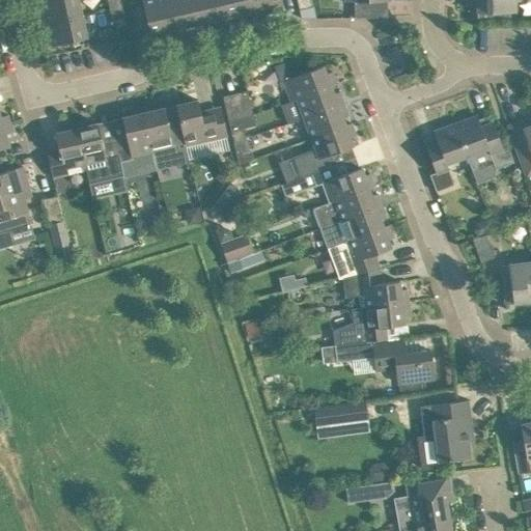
[(40,24),(82,15),(78,0),(44,0),(42,1),(44,11),(38,12),(40,24)]
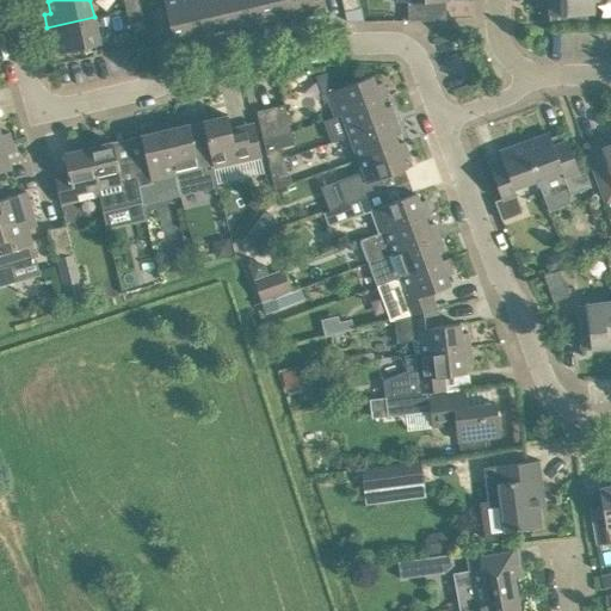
[(187,43),(201,39),(190,0),(162,0),(173,39),(185,36),(187,43)]
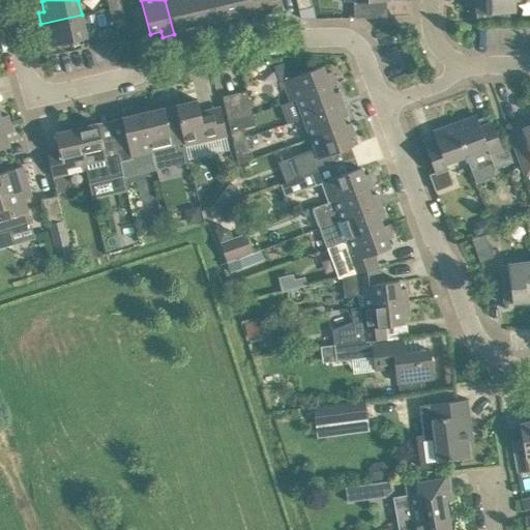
[(183,26),(195,24),(188,0),(165,0),(174,34),(185,32),(183,26)]
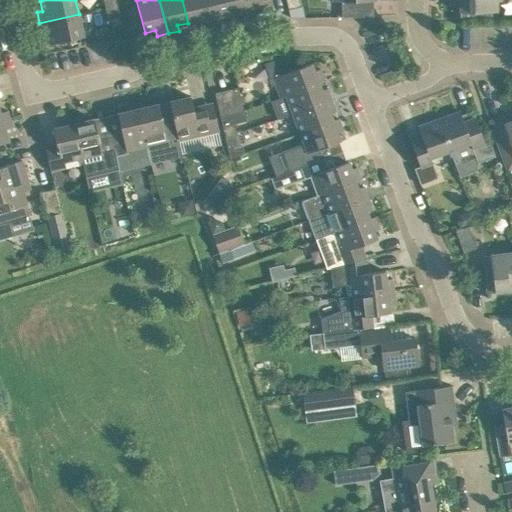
[(199,26),(211,23),(205,0),(182,0),(188,23),(197,21),(199,26)]
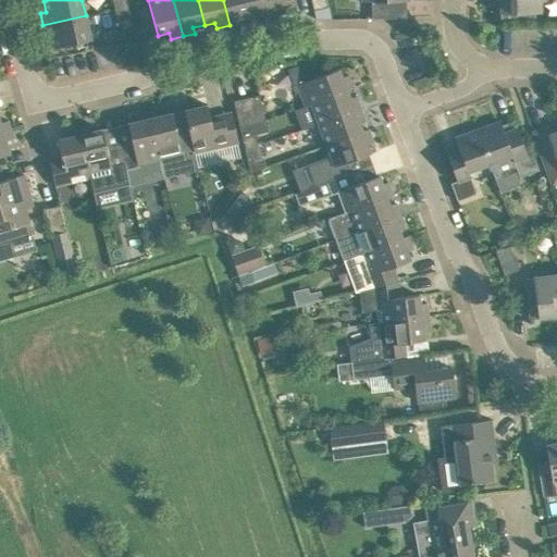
[(238,16),(251,14),(248,0),(223,0),(230,25),(240,23),(238,16)]
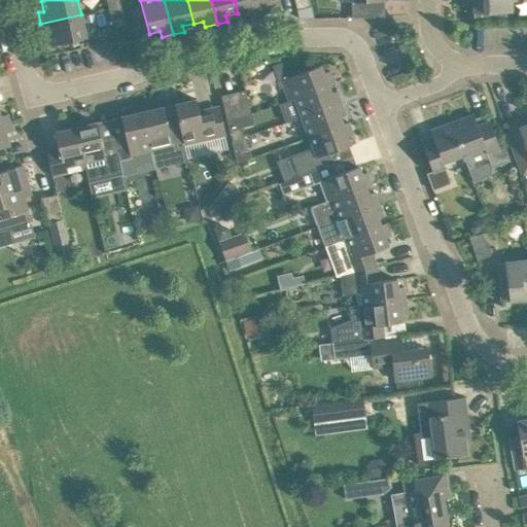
[(248,16),(261,13),(257,0),(235,0),(238,13),(246,11),(248,16)]
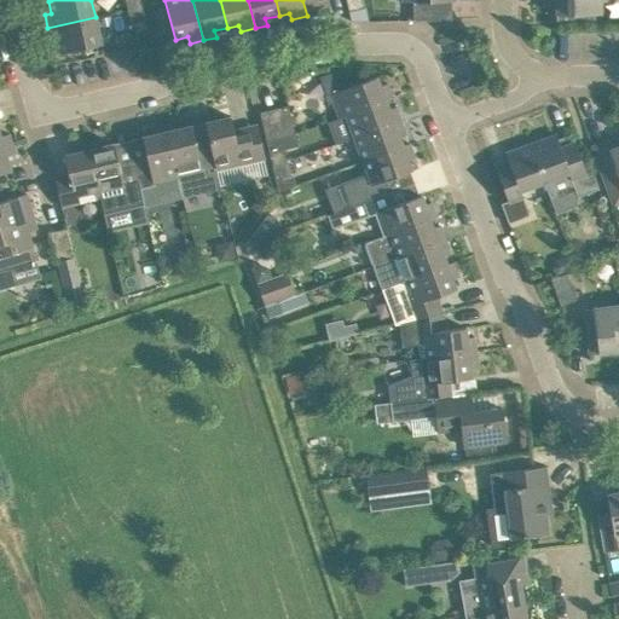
[(316,7),(329,4),(328,0),(302,0),(307,16),(318,13),(316,7)]
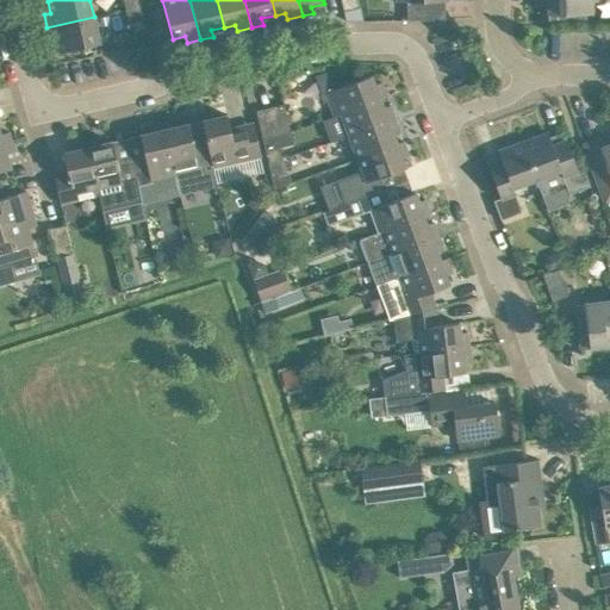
[(356,0),(341,0),(346,22),(361,20),(356,0)]
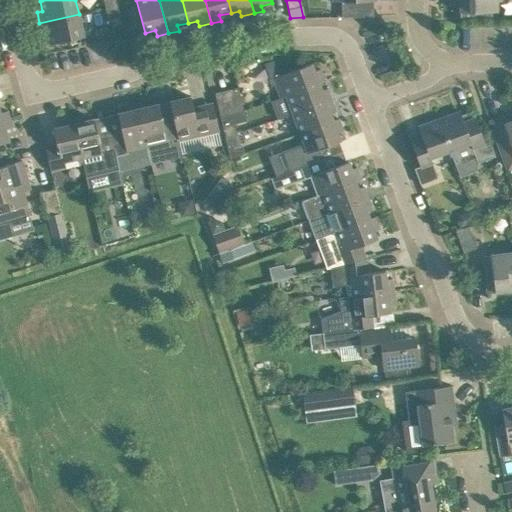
[(501,0),(459,0),(460,19),(492,19),(492,11),(497,11),(497,3),(502,0),(501,0)]
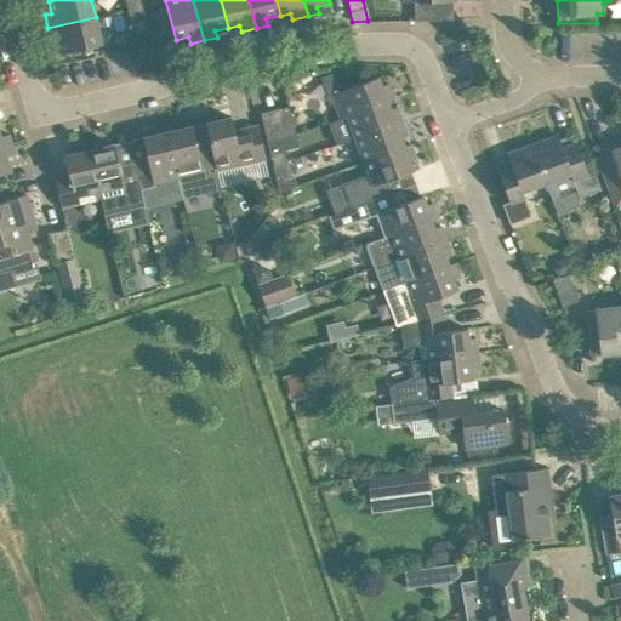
[(129,23),(143,20),(141,5),(126,9),(129,23)]
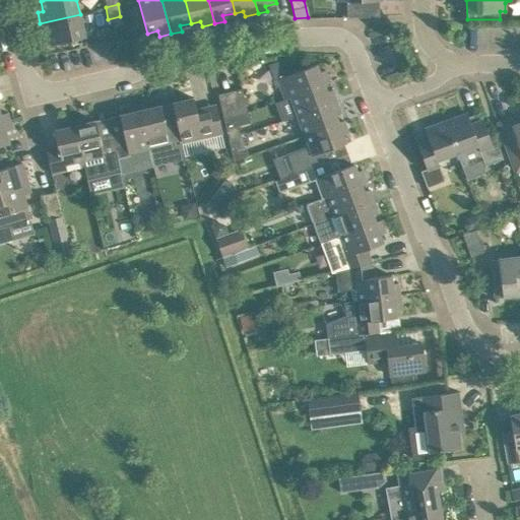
[(51,45),(85,37),(80,14),(40,23),(43,36),(48,34),(51,45)]
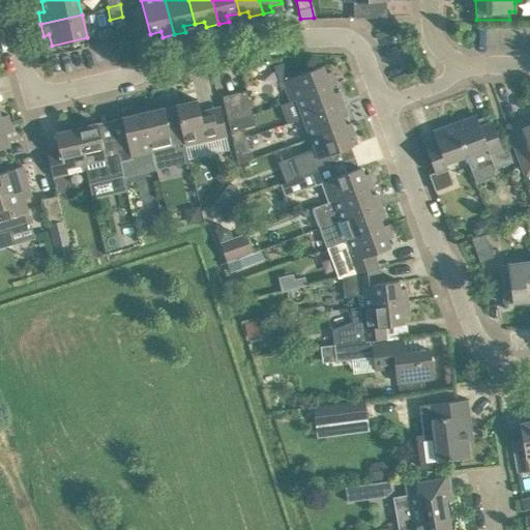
[(283,80),(275,82),(278,91),(286,88),(290,99),(294,97),(335,82),(331,70),(325,72),(323,65),(283,80)]
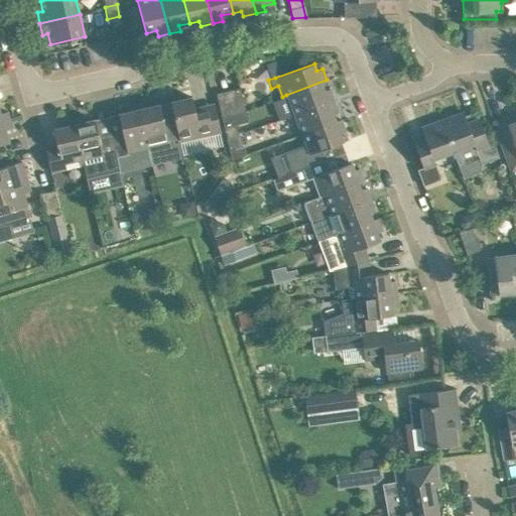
[(282,99),(272,102),(279,120),(294,115),(294,114),(334,100),(330,89),(325,91),(321,84),(327,82),(327,80),(286,95),(282,97),(282,99)]
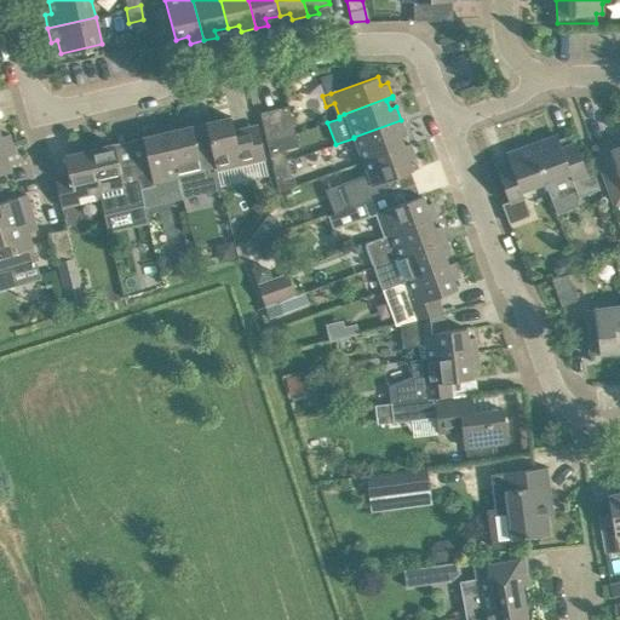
[(288,105),(260,113),(267,141),(296,133),(288,105)]
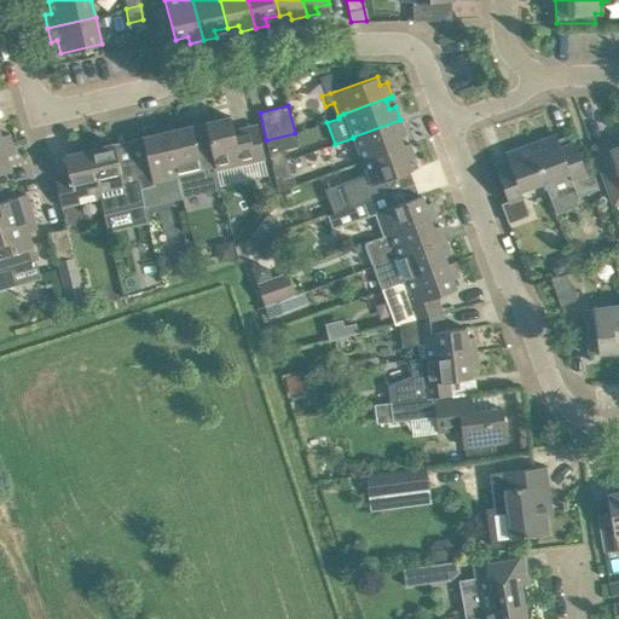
[(265,160),(259,132),(235,137),(230,116),(220,119),(219,111),(203,115),(204,122),(209,143),(217,171),(265,160)]
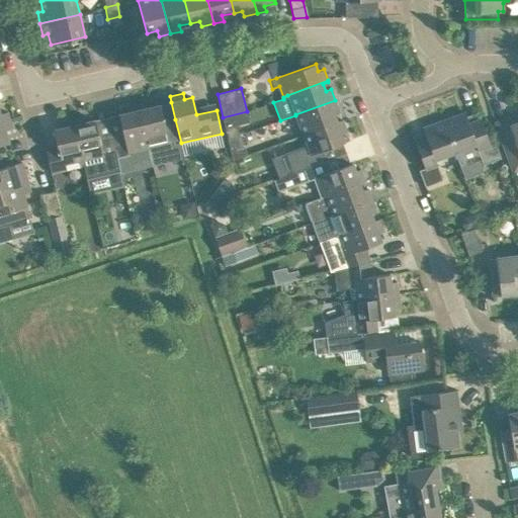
[(303,134),(337,121),(334,114),(340,112),(335,100),(295,114),(295,115),(303,134)]
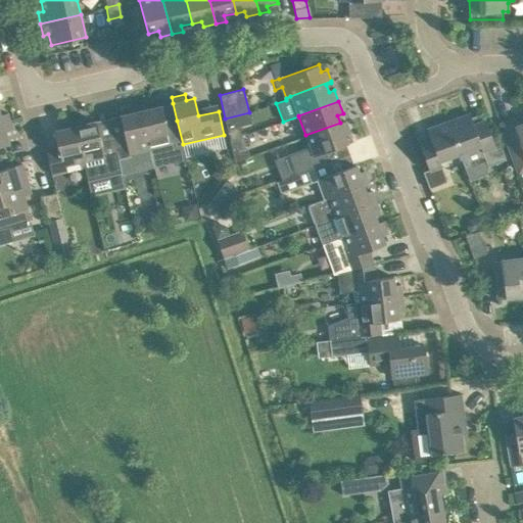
[(177,121),(173,103),(153,107),(152,102),(139,105),(153,165),(185,158),(182,144),(183,144),(177,121)]
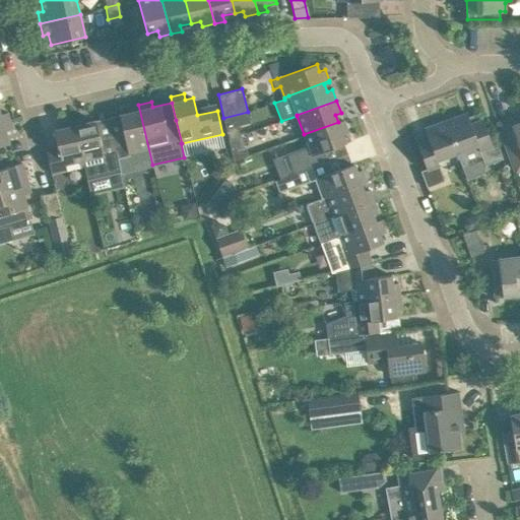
[(119,172),(152,165),(138,105),(126,107),(128,113),(119,115),(123,132),(111,135),(119,172)]
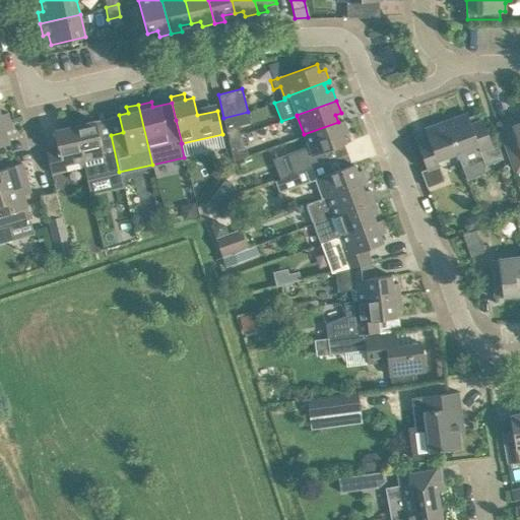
[(0,122),(9,120),(7,112),(0,114),(0,113),(0,122)]
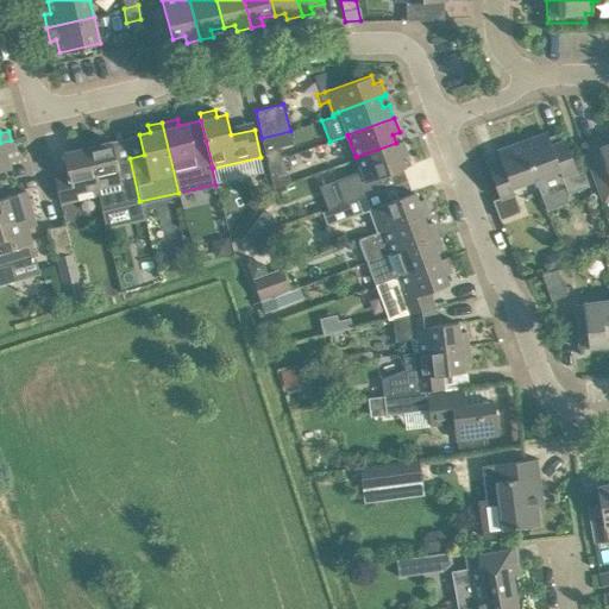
[(290,131),(262,138),(264,150),(267,162),(281,158),(278,148),(293,144),(290,131)]
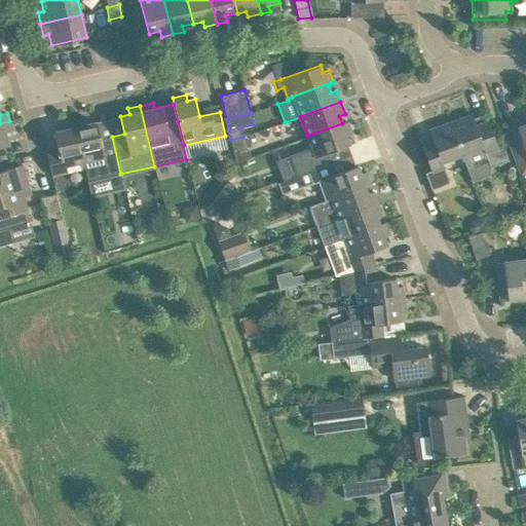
[(476,125),(472,113),(450,121),(462,154),(467,170),(489,161),(490,166),(509,160),(502,145),(497,147),(488,121),(476,125)]
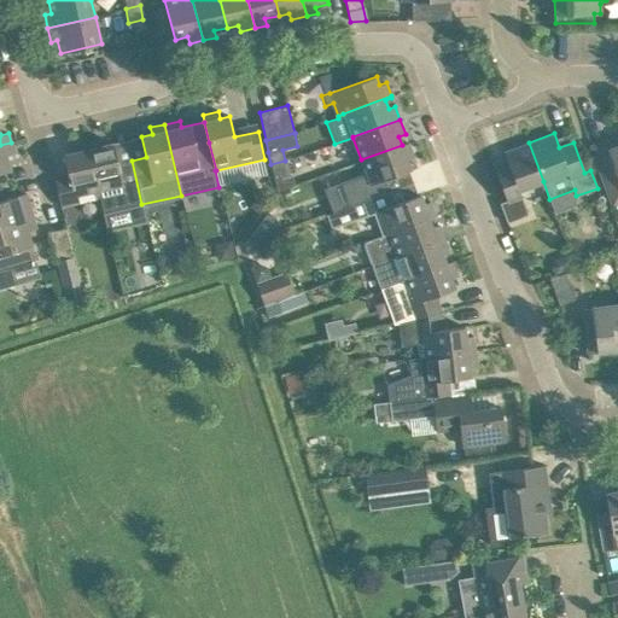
[(617,140),(617,136),(590,146),(612,205),(617,203),(617,140)]
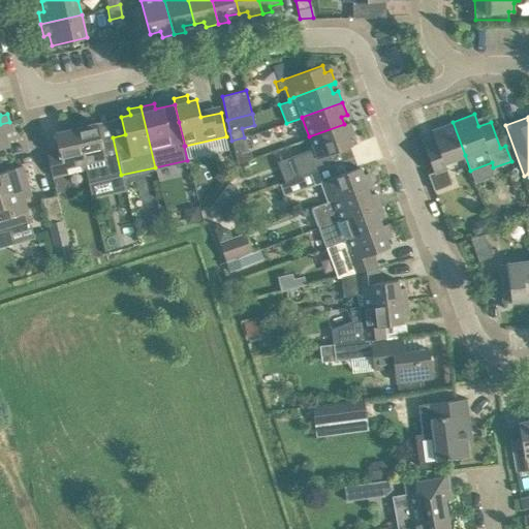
[(121,175),(113,137),(101,139),(97,122),(89,124),(87,118),(73,121),(85,168),(86,168),(89,183),(121,175)]
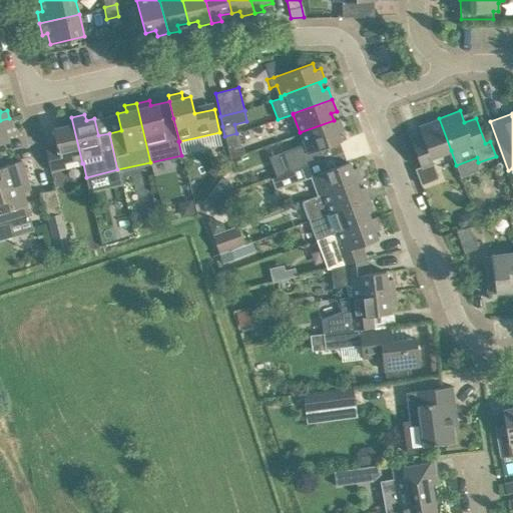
[(51,171),(82,163),(71,117),(60,120),(61,126),(53,128),(57,145),(45,147),(51,171)]
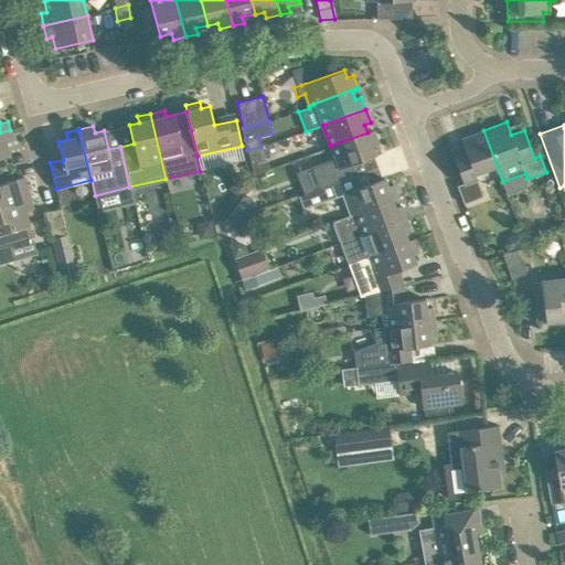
[(0,157),(9,156),(6,140),(13,138),(10,130),(0,132),(0,157)]
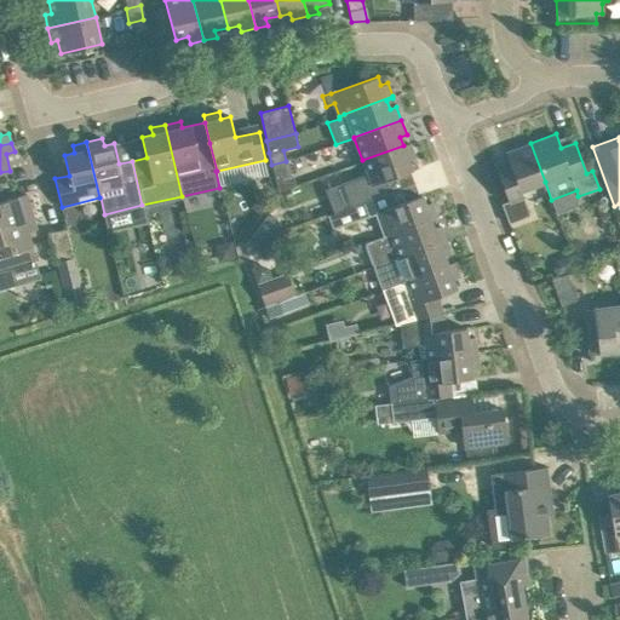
[(367,173),(342,182),(346,194),(351,206),(390,191),(385,179),(412,170),(409,160),(415,158),(409,143),(403,145),(362,160),(367,173)]
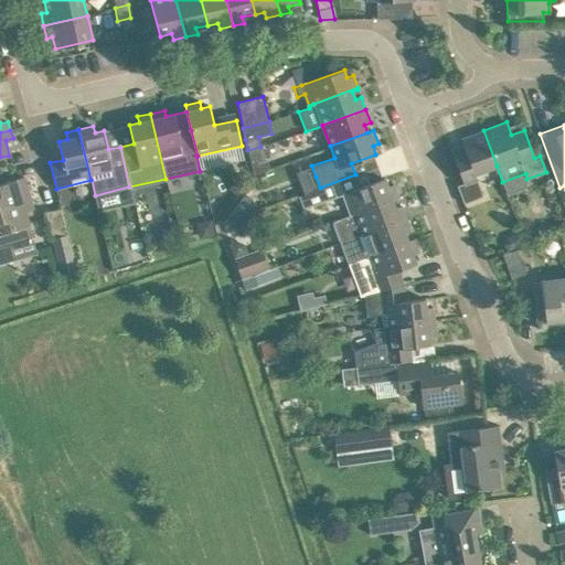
[(475,174),(497,166),(483,130),(461,139),(466,151),(454,157),(462,183),(457,185),(464,203),(483,196),(475,174)]
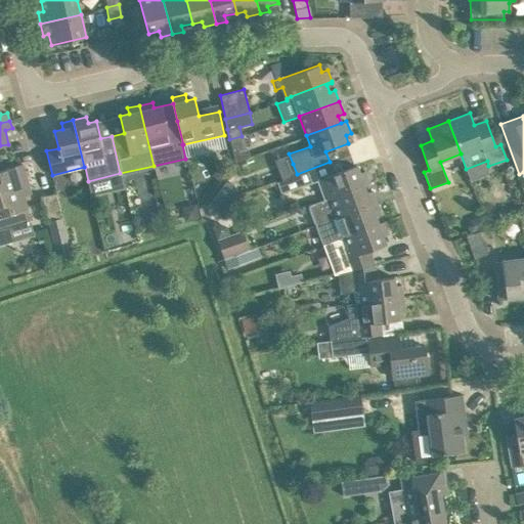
[(242,136),(229,139),(235,163),(250,157),(248,148),(246,148),(244,137),(243,137),(242,136)]
